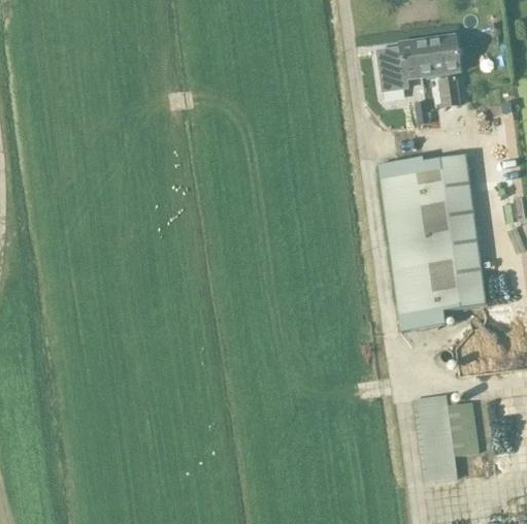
[(460,70),(455,34),(399,41),(399,46),(376,50),(383,90),(408,87),(407,77),(438,74),(442,105),(459,103),(455,71),(460,70)]
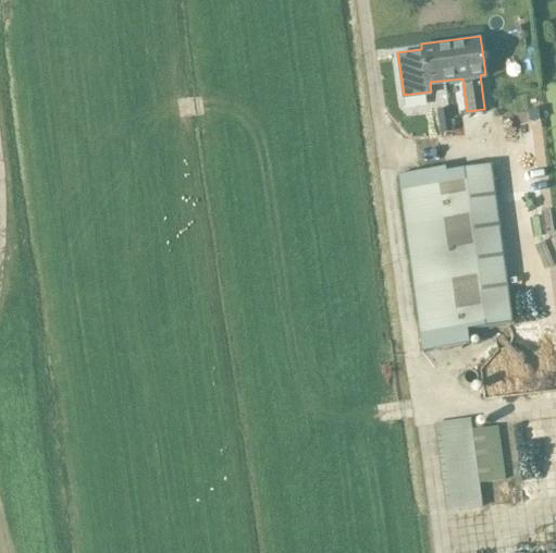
[(448,106),(437,108),(442,132),(453,130),(448,106)]
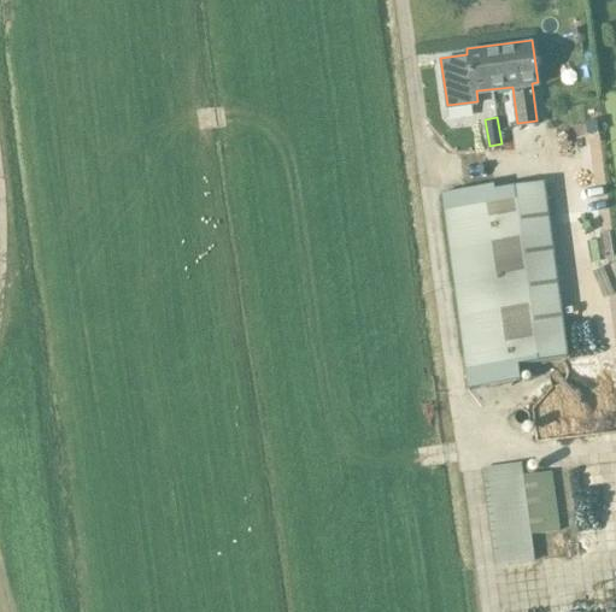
[(517,360),(568,353),(543,180),(494,187),(494,183),(441,190),(469,384),(520,377),(517,360)]
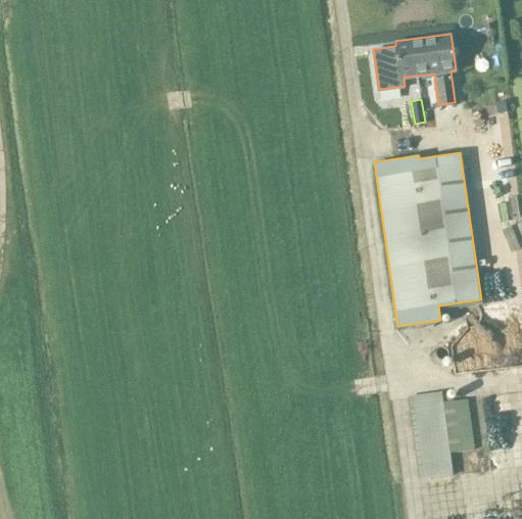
[(449,451),(443,399),(442,391),(410,395),(420,476),(452,472),(449,451)]
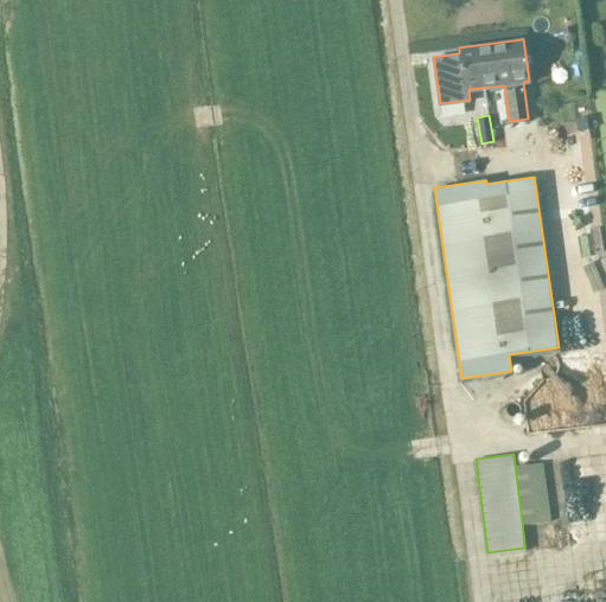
[(543,461),(515,463),(522,523),(552,519),(543,461)]
